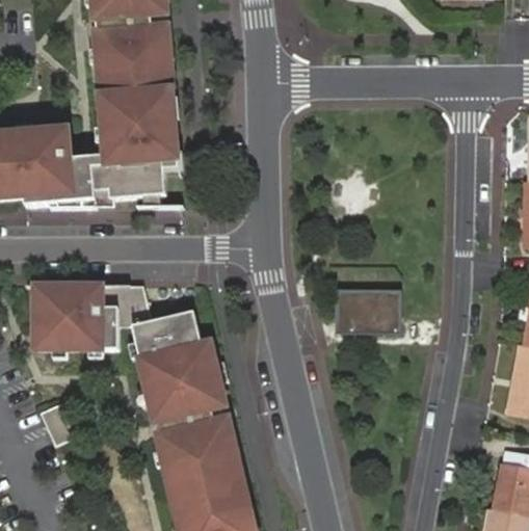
[(0,201),(24,198),(25,208),(58,210),(57,205),(56,197),(73,196),(75,210),(96,210),(95,189),(108,188),(109,198),(165,193),(163,168),(180,167),(168,25),(152,26),(151,14),(162,11),(167,11),(165,0),(93,0),(103,129),(106,158),(70,161),(68,132),(0,137),(0,201)]
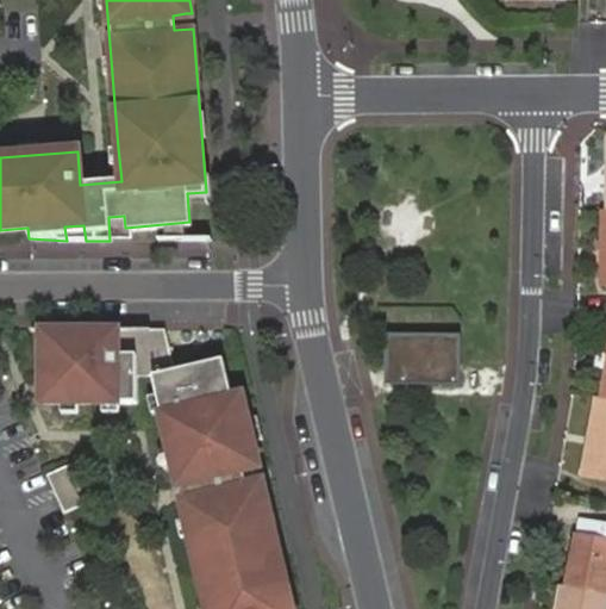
[(186,13),(173,16),(174,30),(193,29),(192,13),(186,13)]
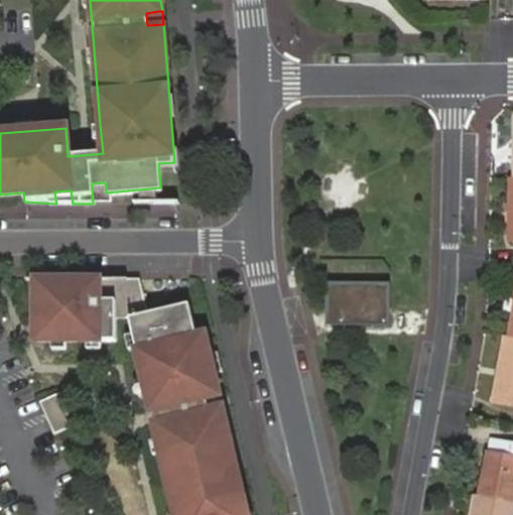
[(55,199),(56,204),(73,204),(71,190),(54,191),(55,199)]
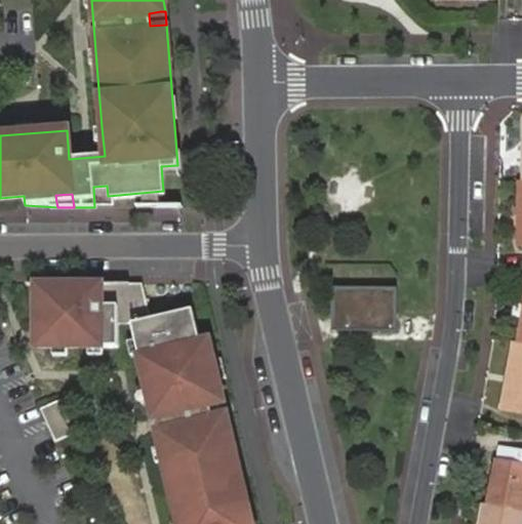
[(141,284),(35,284),(36,347),(118,347),(117,324),(131,324),(177,523),(250,523),(228,422),(213,426),(210,413),(225,409),(211,355),(203,357),(192,309),(150,320),(141,284)]
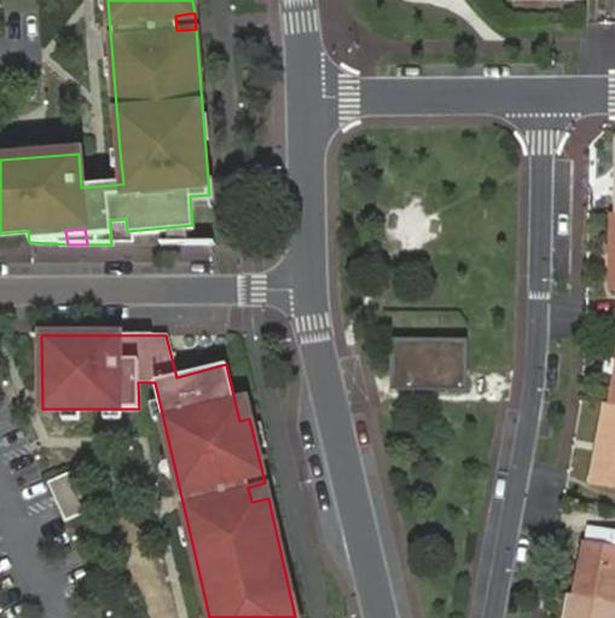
[(468,339),(389,338),(388,390),(466,392),(468,339)]
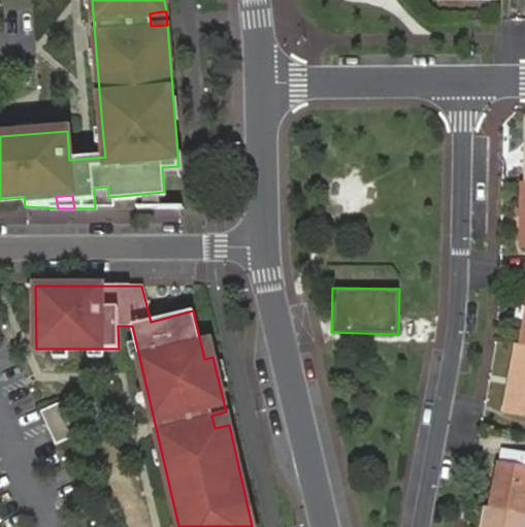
[(524,408),(524,348),(519,347),(515,346),(506,390),(524,394),(524,404),(524,408)]
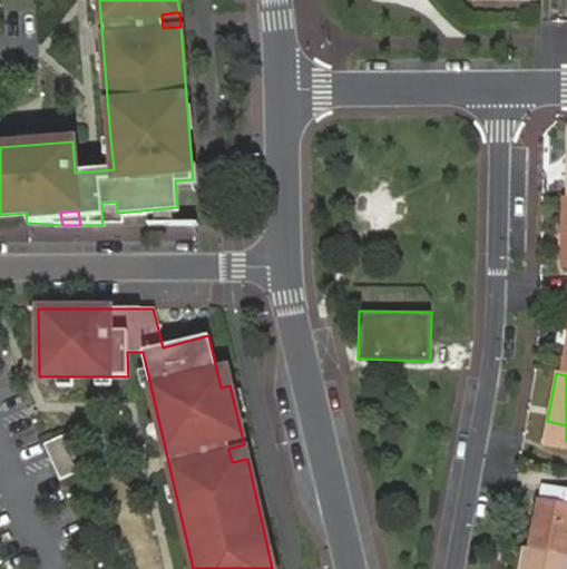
[(41,442),(58,478),(94,461),(77,425),(41,442)]
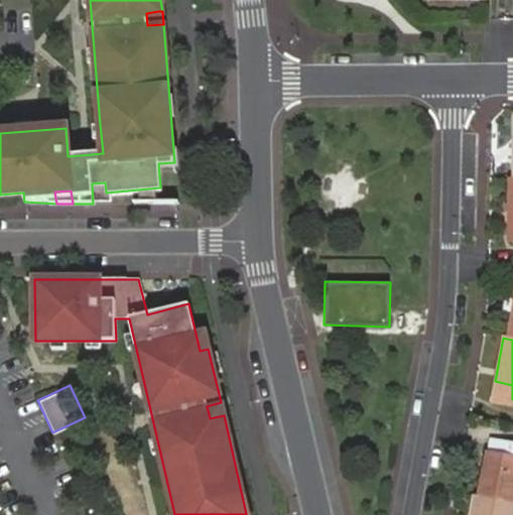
[(512,439),(488,435),(485,451),(501,454),(502,447),(512,449),(512,439)]
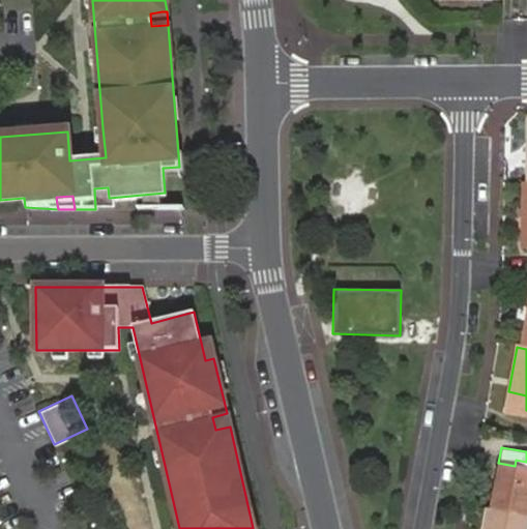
[(526,462),(516,460),(515,466),(498,463),(490,509),(526,517),(526,462)]
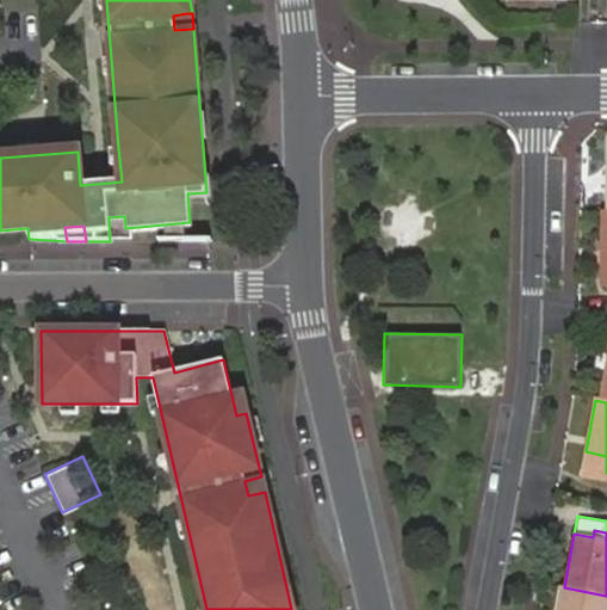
[(606,596),(564,587),(561,586),(556,609),(606,609),(606,604),(606,596)]
